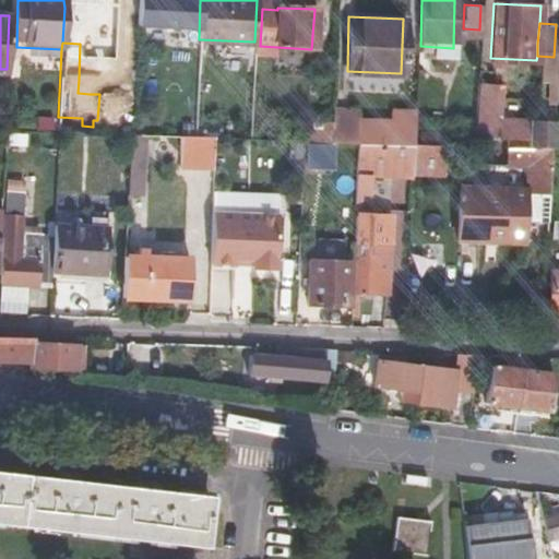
[(554,57),(537,56),(536,60),(535,81),(552,82),(554,60),(554,57)]
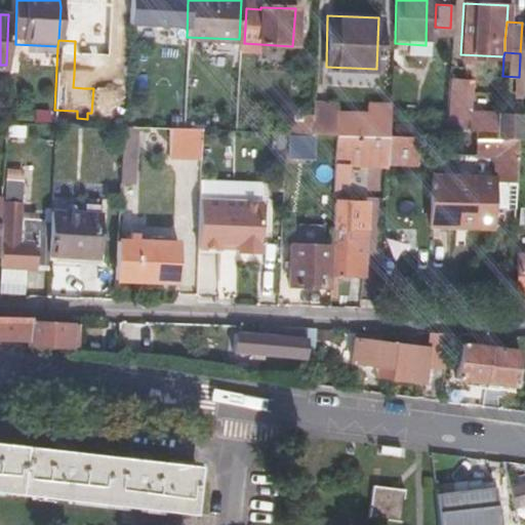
[(445,134),(454,134),(457,74),(448,74),(445,134)]
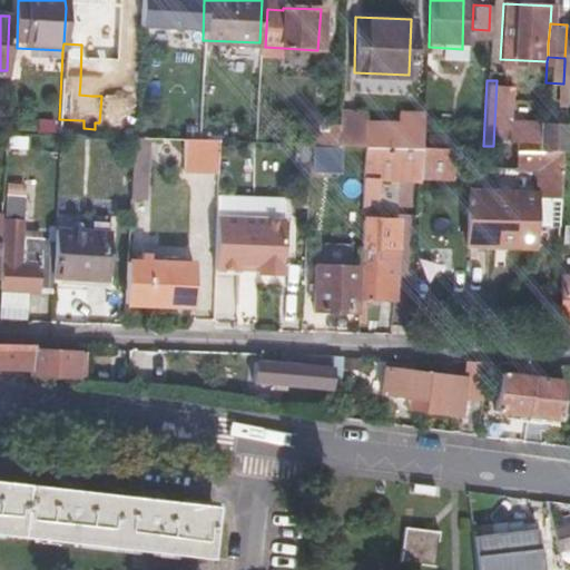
[(92,82),(80,81),(79,95),(91,96),(92,82)]
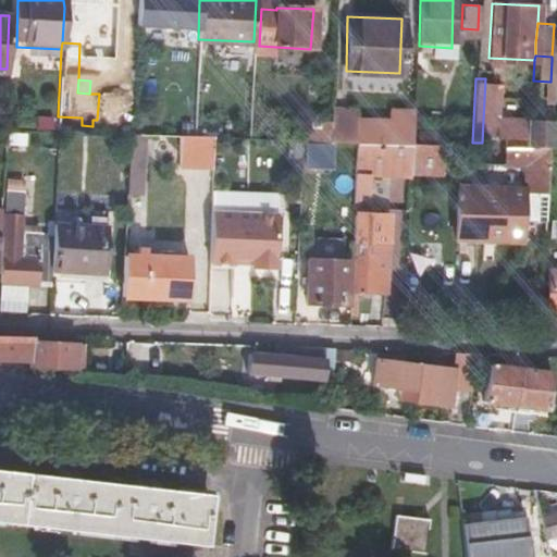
[(330,141),(355,144),(356,119),(357,112),(332,110),(330,141)]
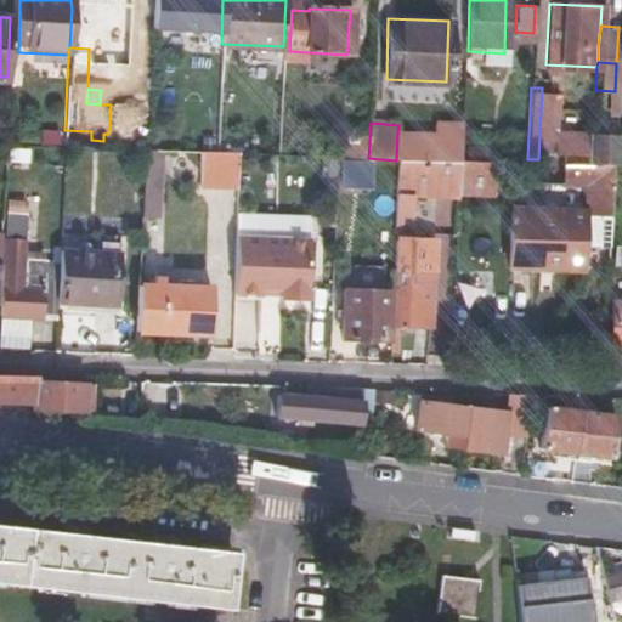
[(434,162),(461,163),(463,125),(435,125),(435,133),(434,162)]
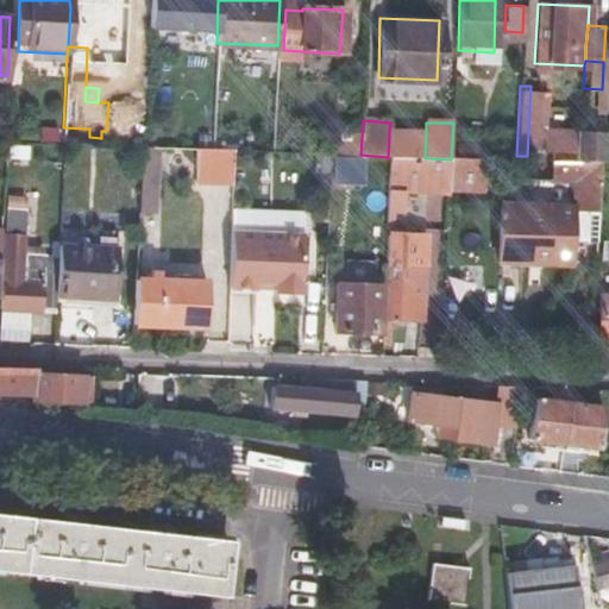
[(567,183),(566,207),(572,208),(572,218),(595,218),(595,208),(590,207),(592,164),(597,164),(600,129),(581,129),(581,130),(573,130),(572,158),(544,156),(544,163),(546,163),(546,183),(567,183)]
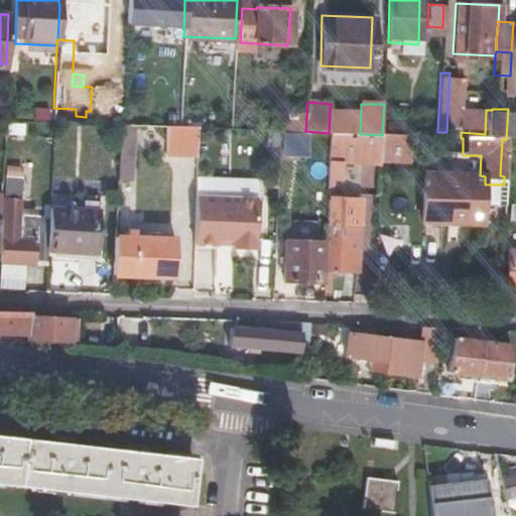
[(332,133),(360,134),(361,110),(330,110),(329,133),(332,133)]
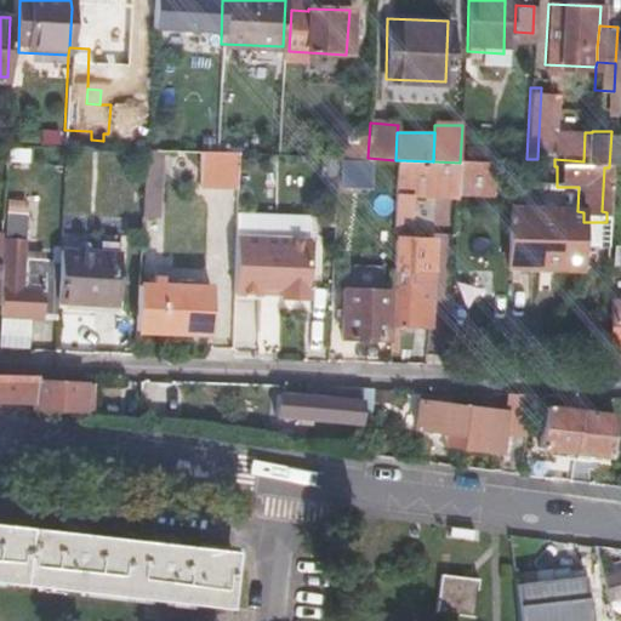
[(466,164),(490,164),(490,149),(467,148),(466,164)]
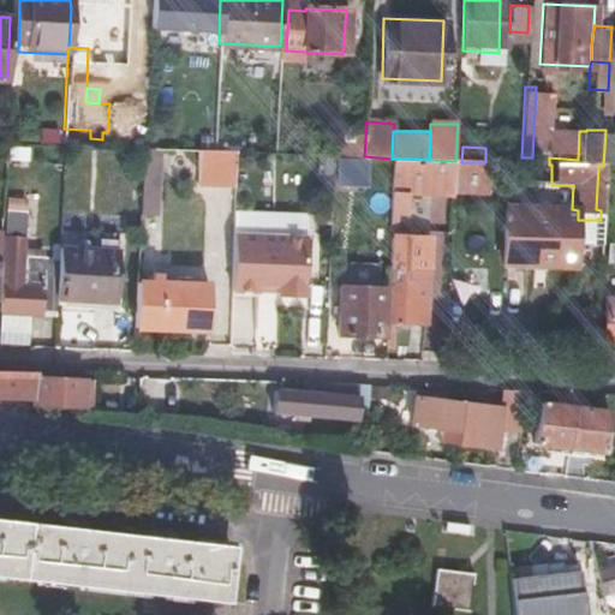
[(157,148),(143,148),(141,215),(154,216),(157,148)]
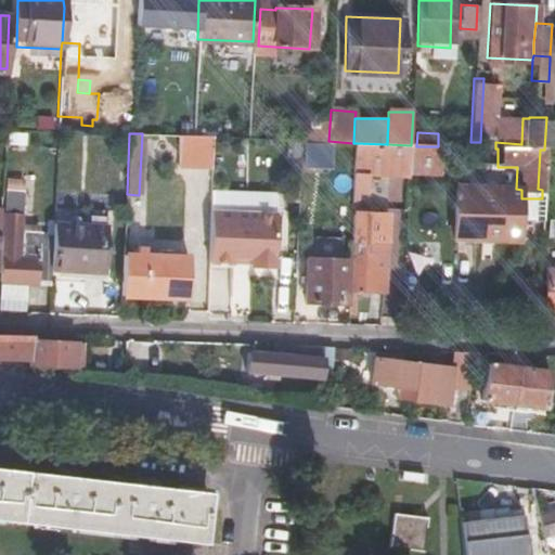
[(192,137),(179,136),(177,166),(210,167),(211,137),(192,137)]
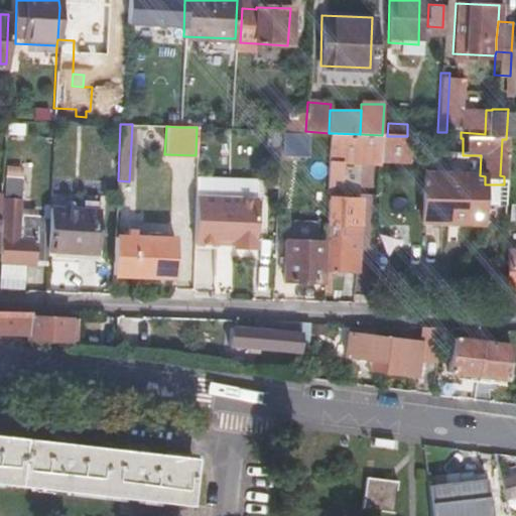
[(332,133),(330,162),(380,164),(381,156),(382,135),(360,134),(332,133)]
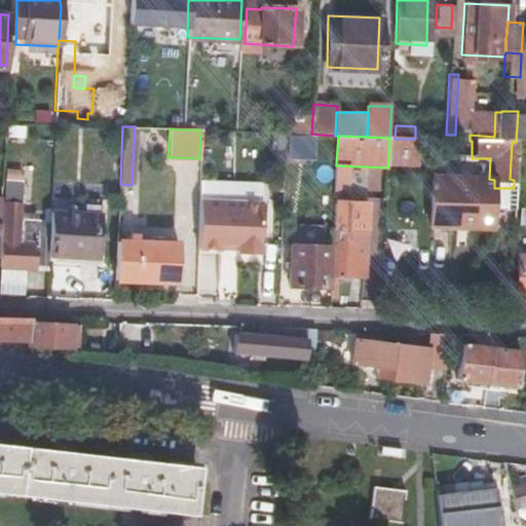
[(444,156),(444,141),(415,139),(395,139),(389,138),(388,159),(414,160),(415,154),(444,156)]
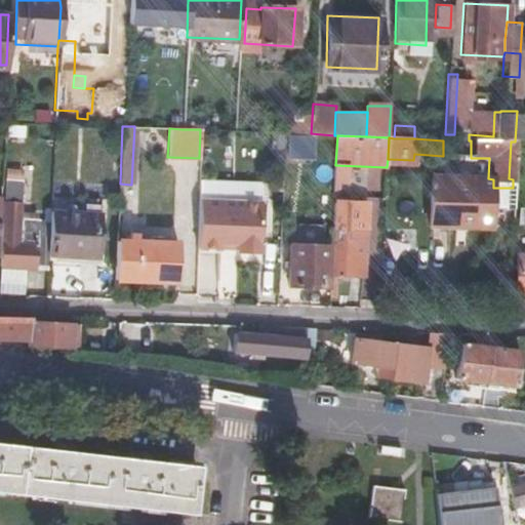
[(493,179),(488,178),(432,175),(430,221),(491,226),(493,188),(493,179)]
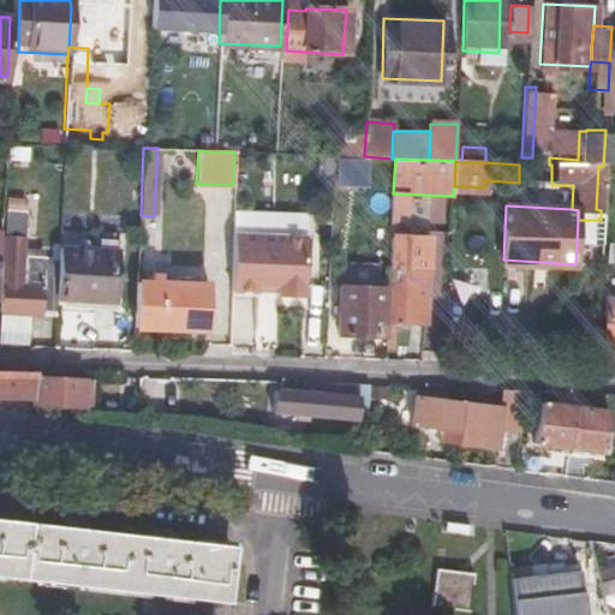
[(234,234),(308,238),(310,214),(236,210),(234,234)]
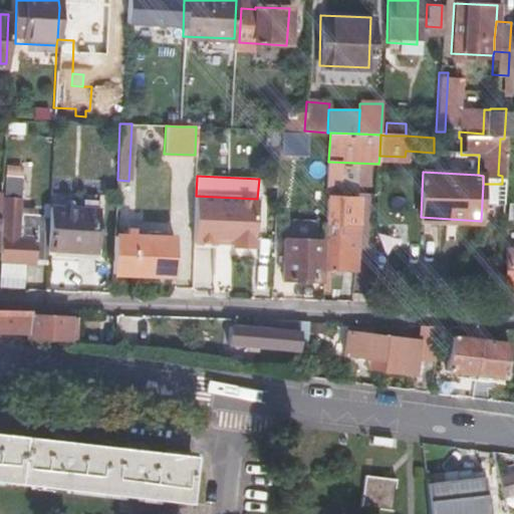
[(46,250),(47,222),(19,220),(21,184),(4,183),(0,252),(0,259),(45,262),(46,250)]
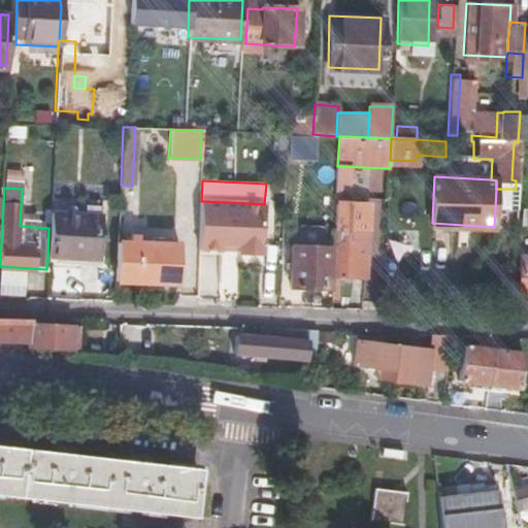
[(264,204),(201,201),(199,252),(222,253),(223,248),(239,249),(239,255),(261,256),(264,204)]
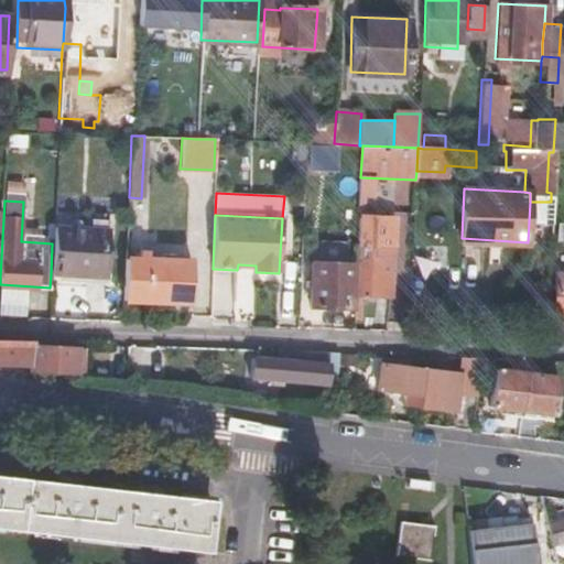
[(357,219),(355,250),(358,250),(355,299),(376,300),(377,288),(389,288),(392,221),(357,219)]
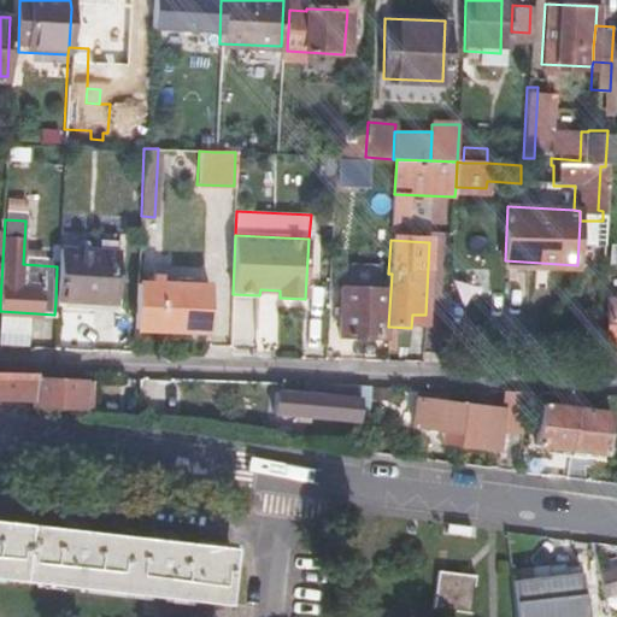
[(112,303),(115,257),(58,254),(57,266),(56,300),(112,303)]
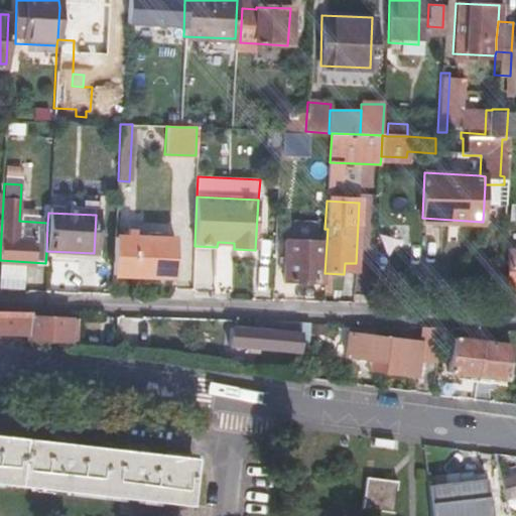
[(114,235),(112,273),(171,276),(172,237),(132,235),(133,228),(124,228),(123,235),(114,235)]
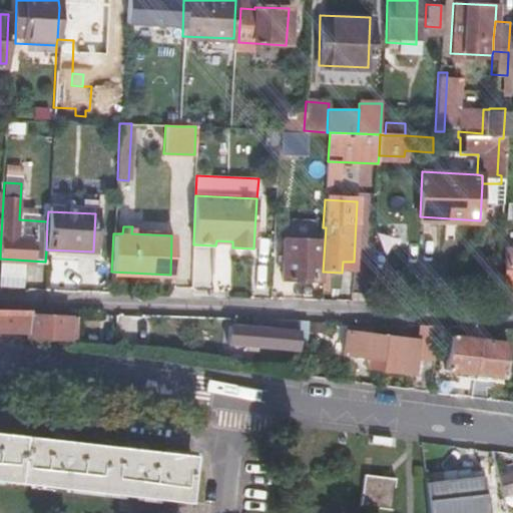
[(316,281),(317,242),(281,240),(279,279),(316,281)]
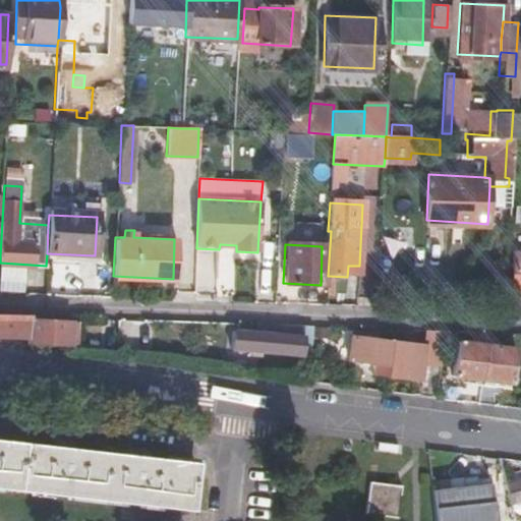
[(520,249),(512,249),(510,287),(520,287),(520,249)]
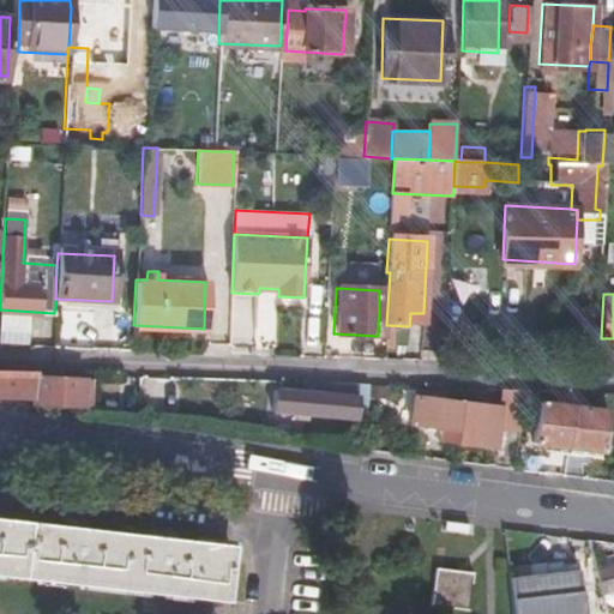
[(0,395),(26,397),(29,372),(0,369),(0,395)]
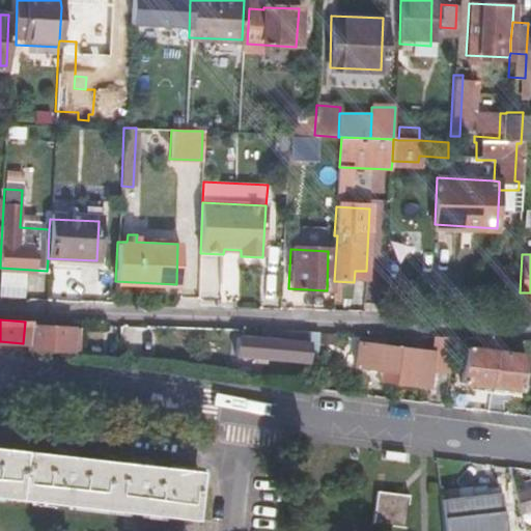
[(25,322),(23,343),(23,348),(72,353),(74,323),(44,322),(25,322)]
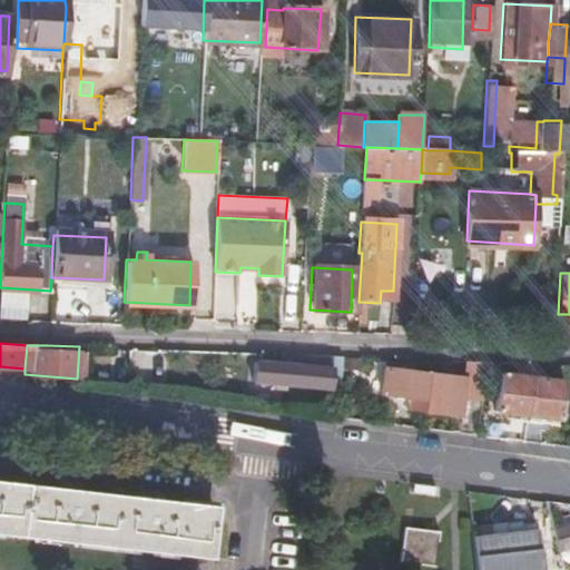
[(298,354),(276,354),(275,366),(327,371),(328,355),(298,354)]
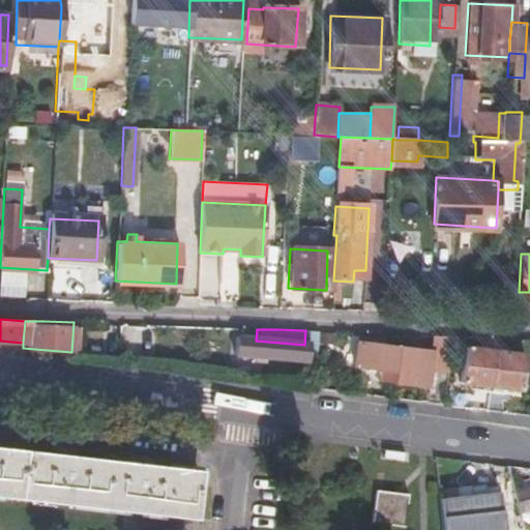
[(489,336),(476,336),(474,350),(488,351),(489,336)]
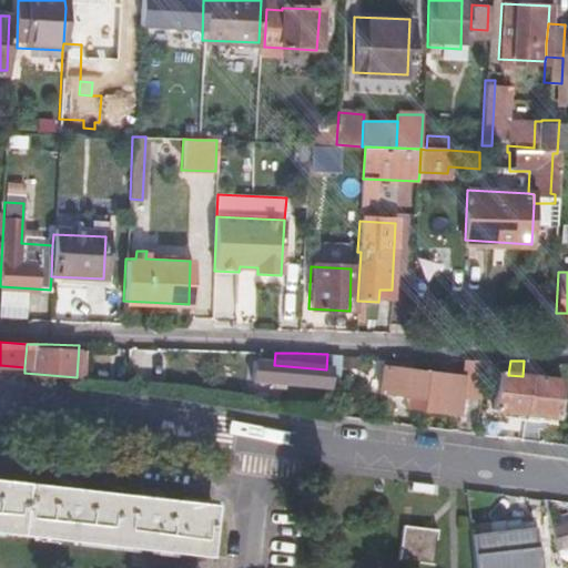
[(326,369),(274,365),(249,364),(247,384),(325,388),(326,369)]
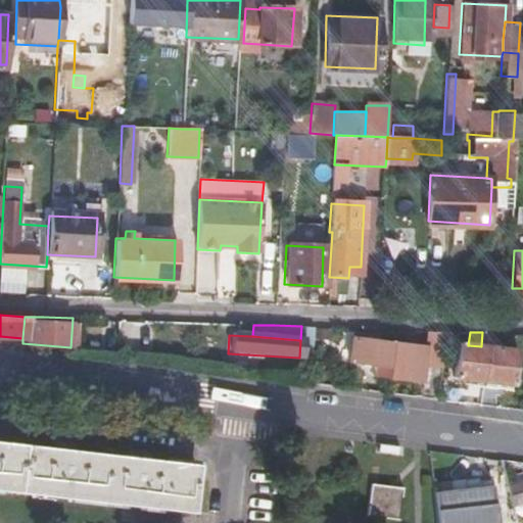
[(422,345),(347,342),(346,369),(386,371),(386,379),(419,381),(422,345)]
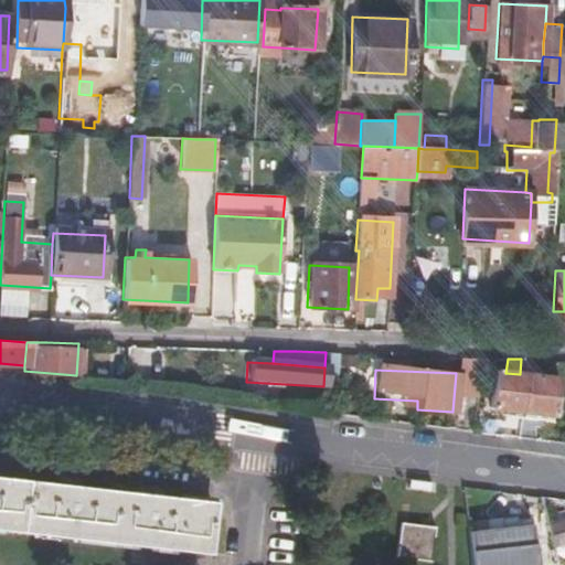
[(520,374),(505,373),(489,371),(486,405),(505,407),(503,418),(535,423),(535,411),(546,412),(551,377),(520,374)]
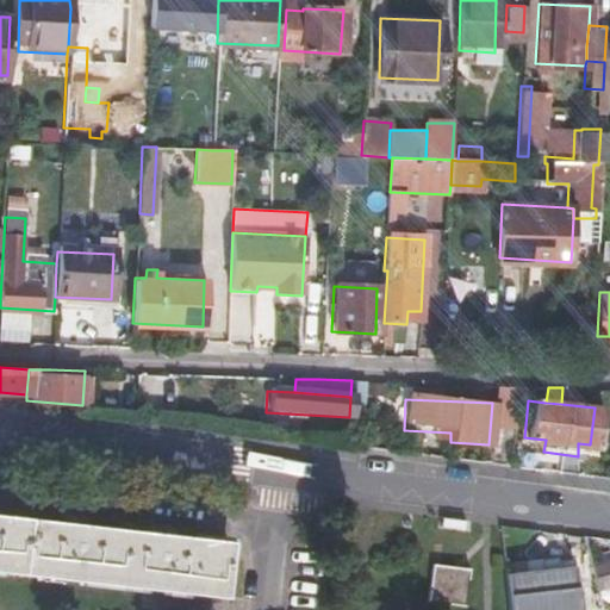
[(0,578),(224,604),(229,549),(150,541),(62,530),(0,523),(0,578)]
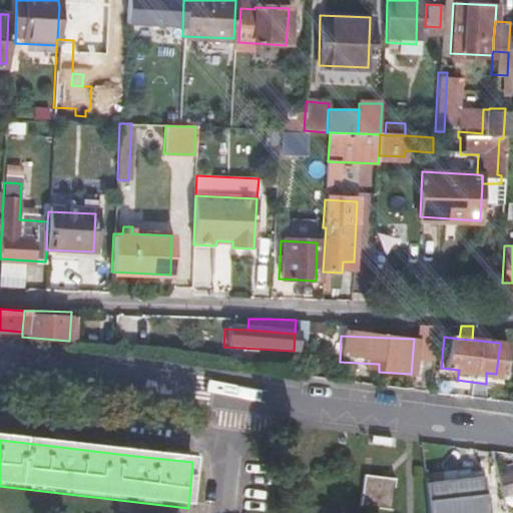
[(395,478),(362,475),(359,506),(392,509),(395,478)]
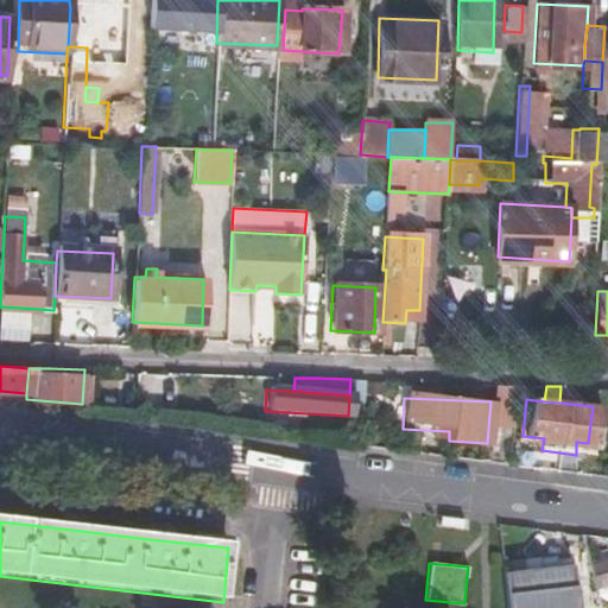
[(578,607),(574,564),(559,567),(559,563),(543,565),(544,575),(507,580),(510,607),(578,607)]
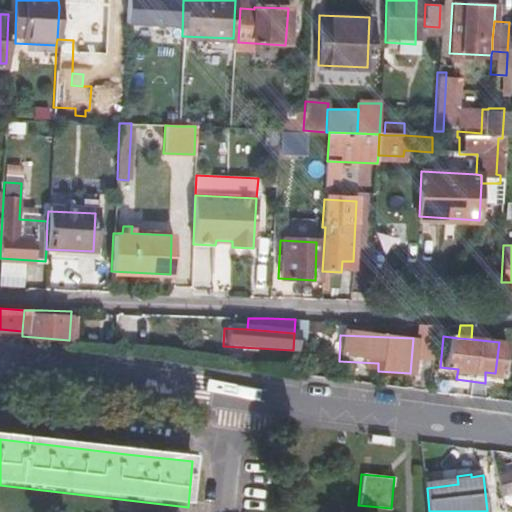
[(511,476),(502,478),(507,499),(511,498),(511,476)]
